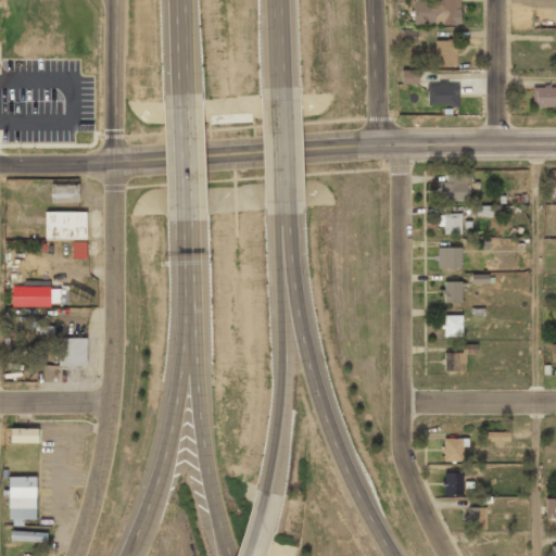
[(413,0),(413,25),(459,25),(459,0),(413,0)]
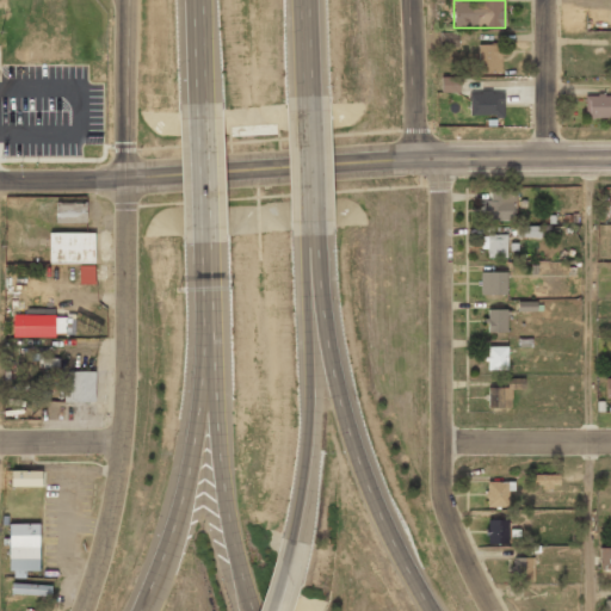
[(439,47),(457,48),(457,32),(439,32),(439,47)]
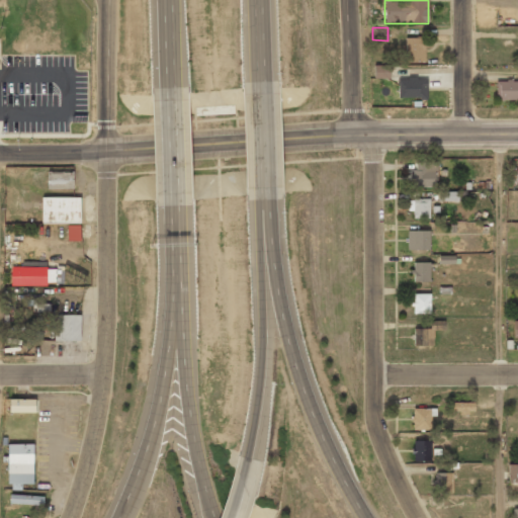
[(425,62),(425,38),(406,38),(406,62),(425,62)]
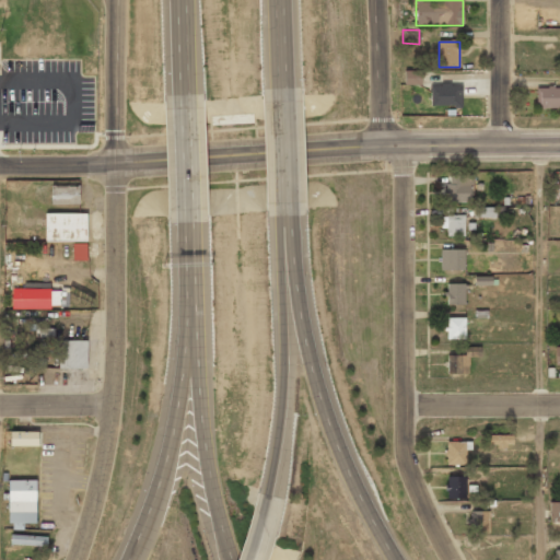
[(405,85),(420,85),(421,71),(405,71),(405,85)]
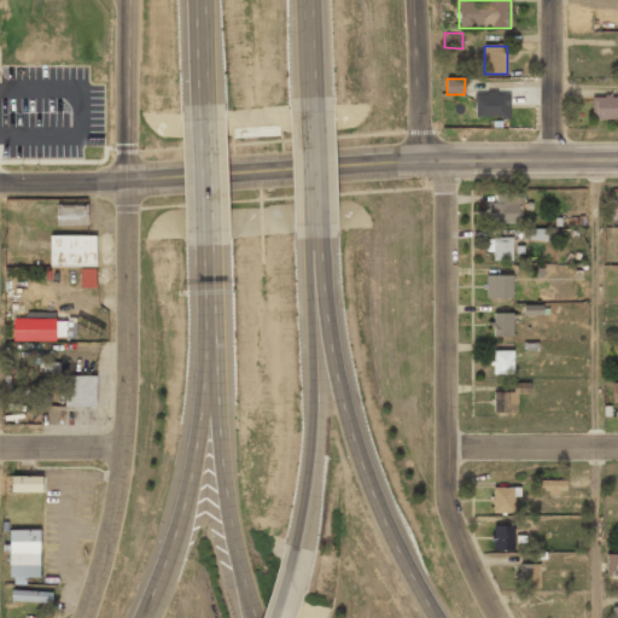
[(508,94),(474,94),(474,120),(508,120),(508,94)]
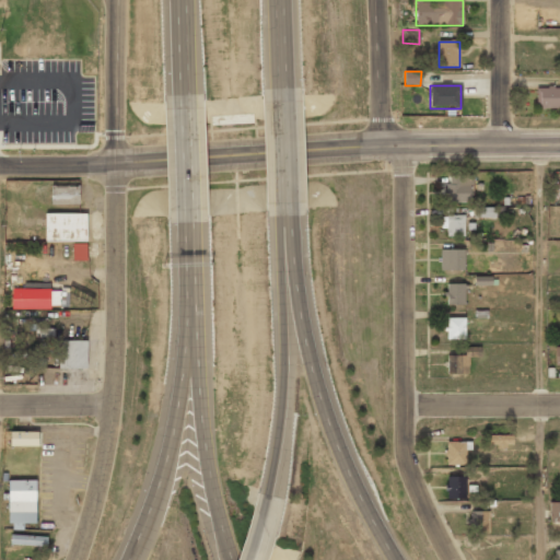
[(559,88),(536,88),(536,108),(559,108),(559,88)]
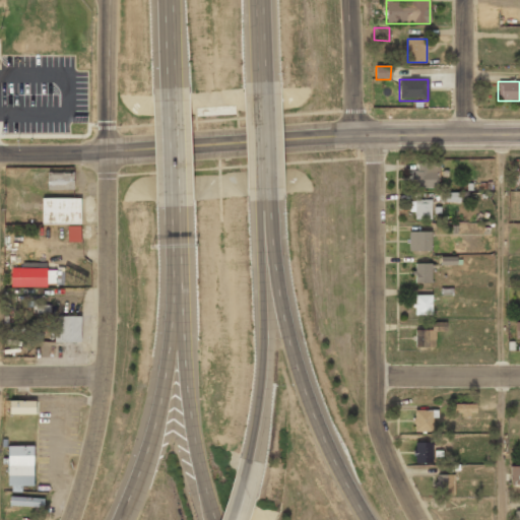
[(416,164),(416,188),(438,188),(438,164),(416,164)]
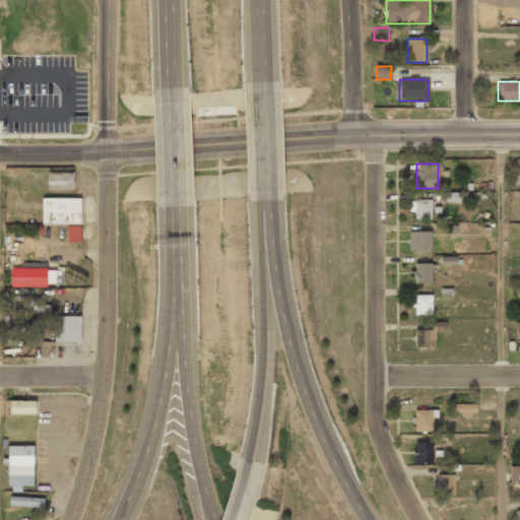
[(73,173),(48,173),(48,188),(73,188),(73,173)]
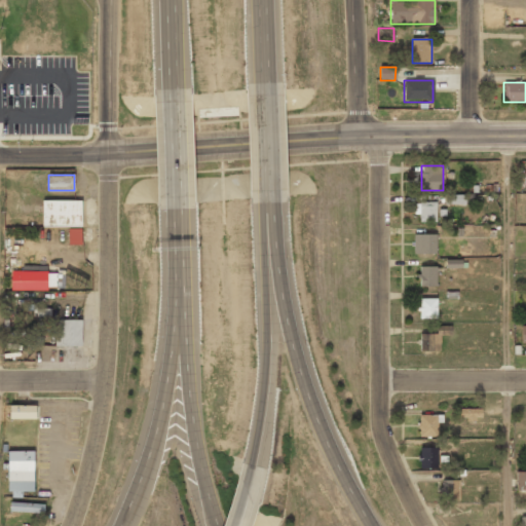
[(465,195),(446,194),(446,204),(464,204),(465,195)]
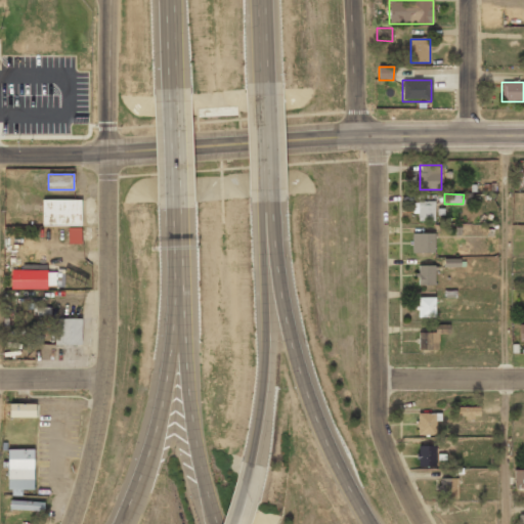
[(80,201),(42,201),(42,226),(80,226),(80,201)]
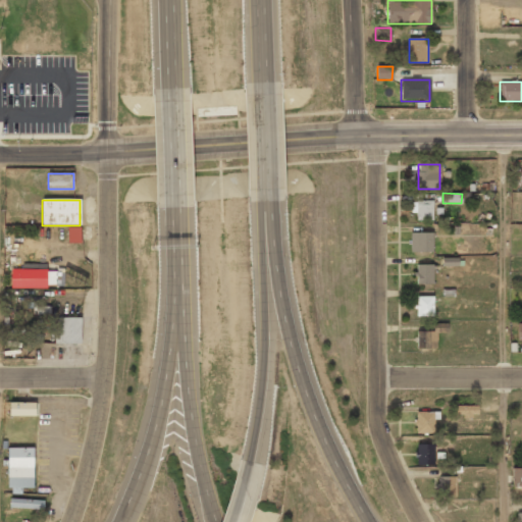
[(432,201),(415,201),(415,221),(432,221),(432,201)]
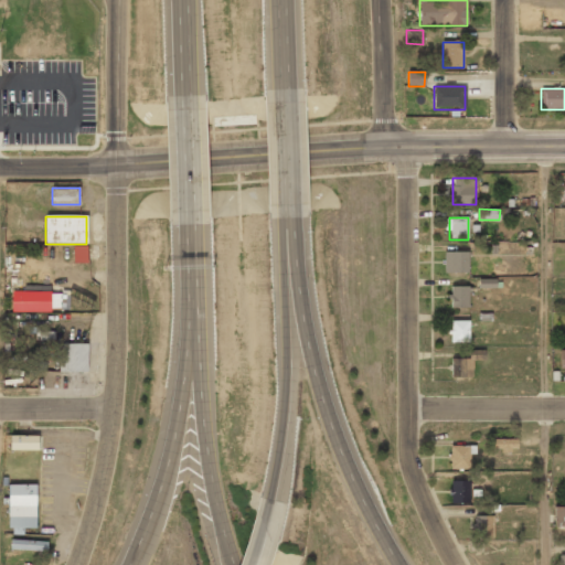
[(468,273),(468,252),(450,252),(450,273),(468,273)]
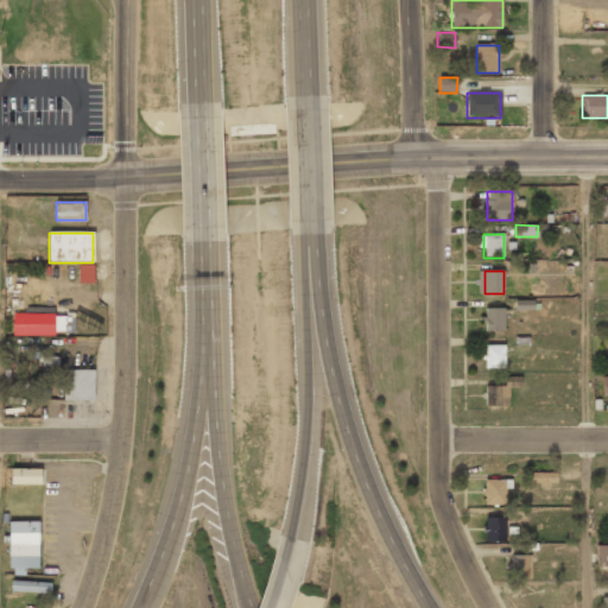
[(505,306),(485,306),(485,330),(505,330),(505,306)]
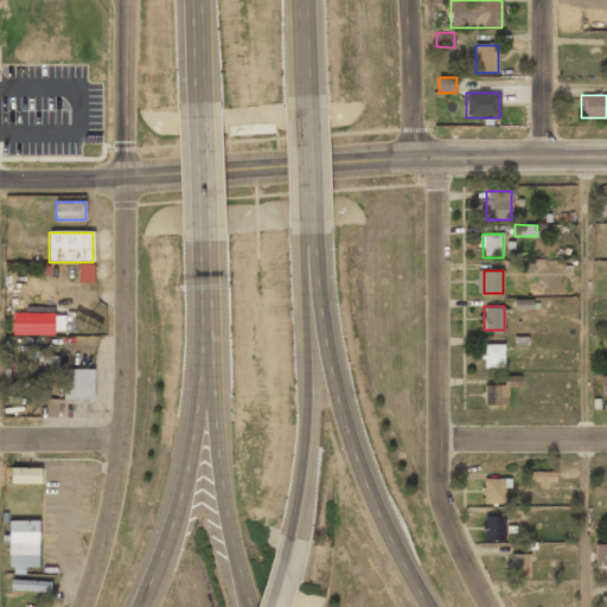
[(504,344),(483,344),(483,366),(504,366),(504,344)]
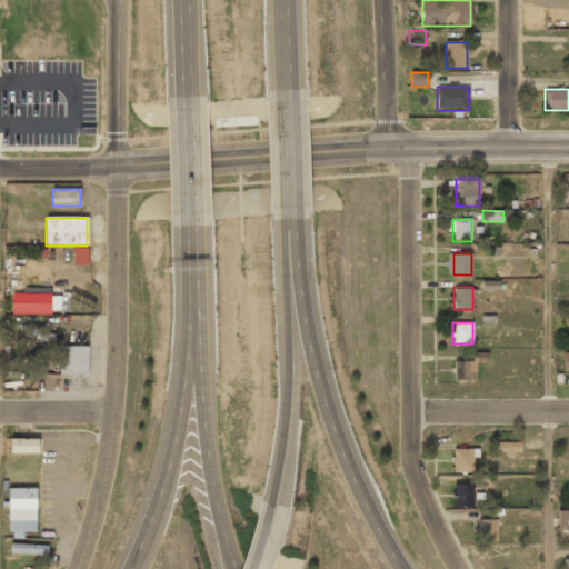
[(60,347),(60,376),(88,376),(88,347),(60,347)]
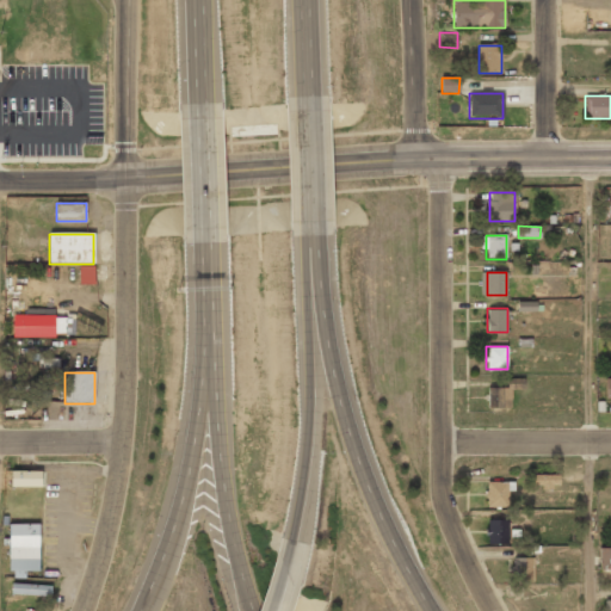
[(488,408),(512,408),(512,389),(524,389),(524,378),(507,378),(507,387),(488,387),(488,408)]
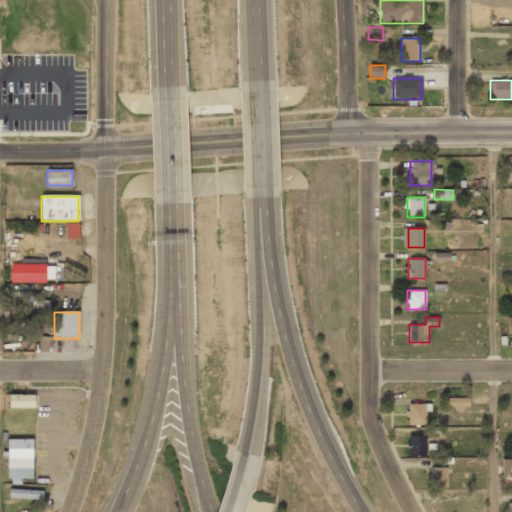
[(9,395),(9,408),(34,408),(34,395),(9,395)]
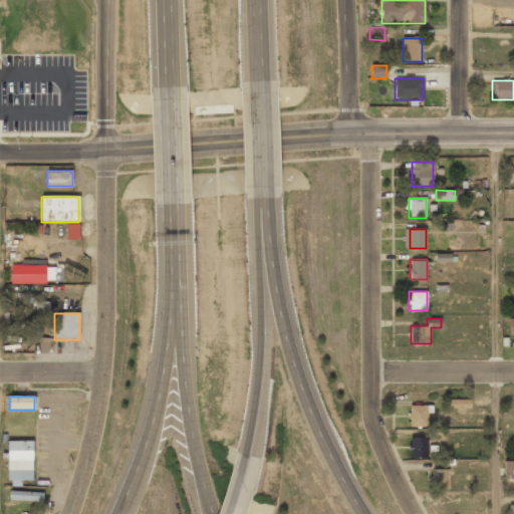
[(470,399),(451,399),(451,410),(470,410),(470,399)]
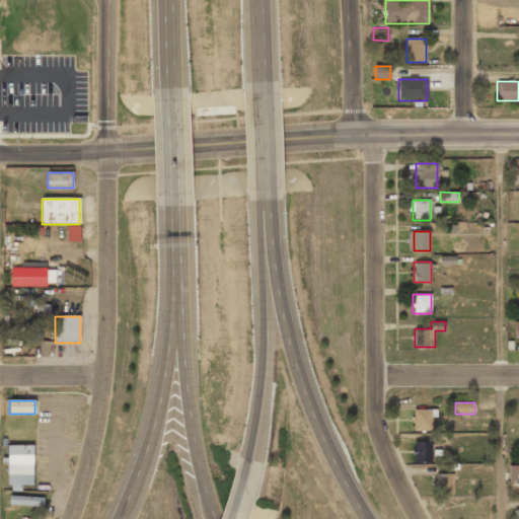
[(432,409),(413,409),(413,432),(432,432),(432,409)]
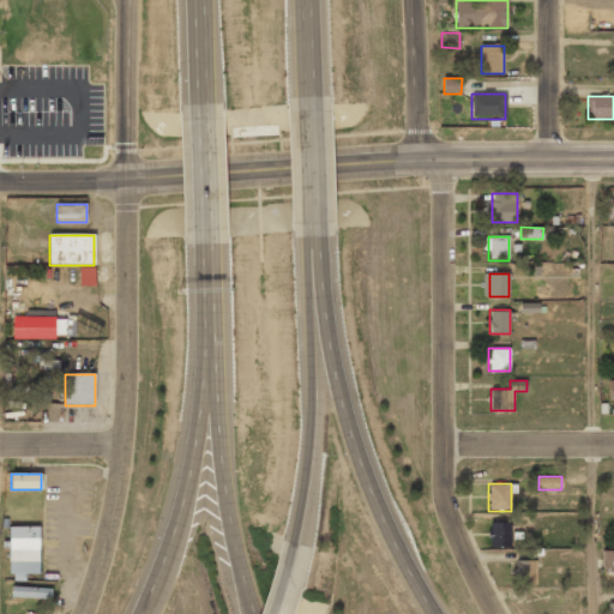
[(488,524),(488,547),(507,547),(507,524),(488,524)]
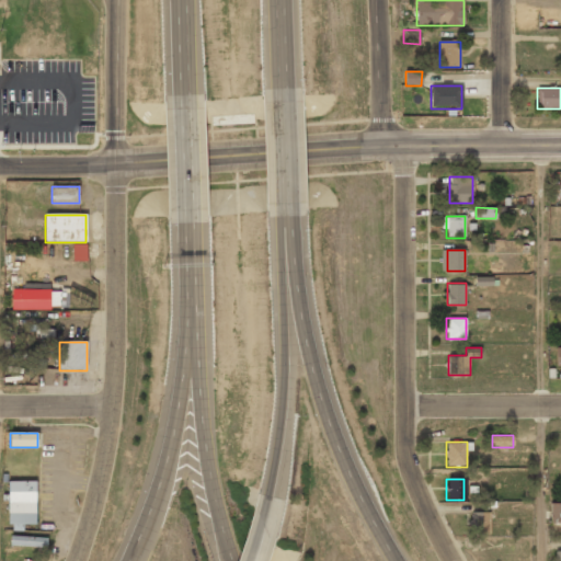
[(36,481),(8,481),(8,525),(36,525),(36,481)]
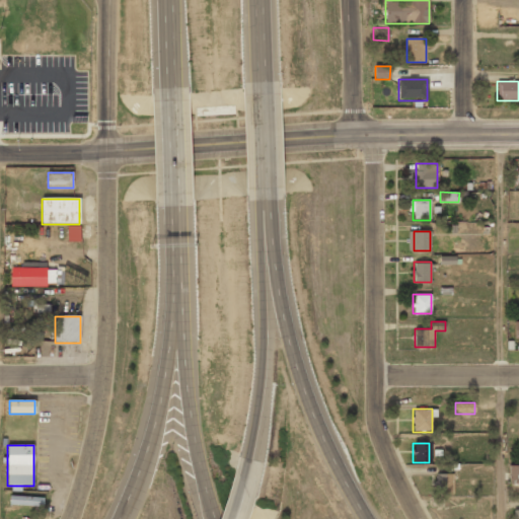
[(509,484),(518,484),(518,466),(509,466),(509,484)]
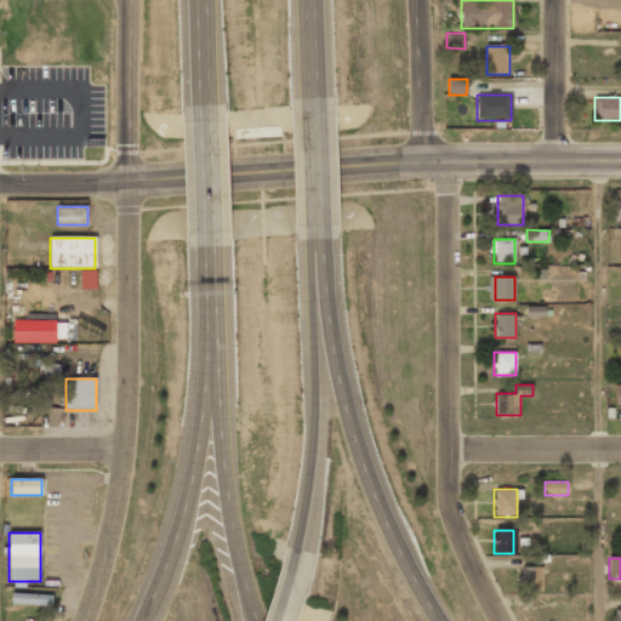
[(542,590),(542,568),(523,568),(523,590),(542,590)]
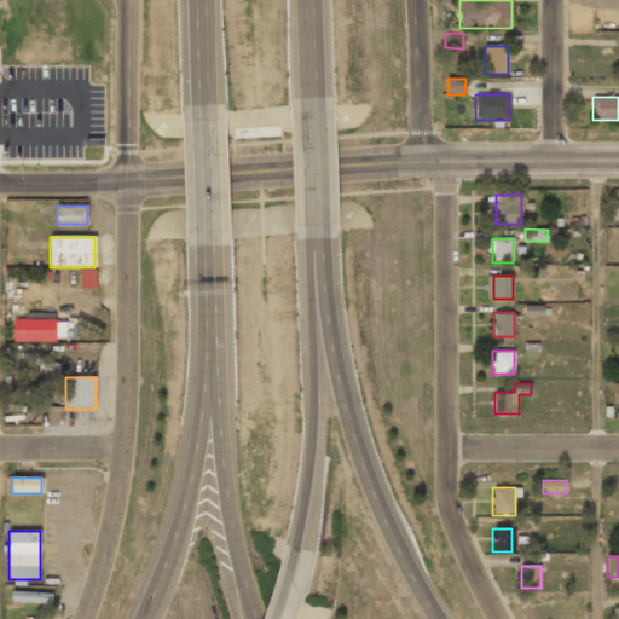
[(51,593),(12,591),(12,602),(51,603),(51,593)]
